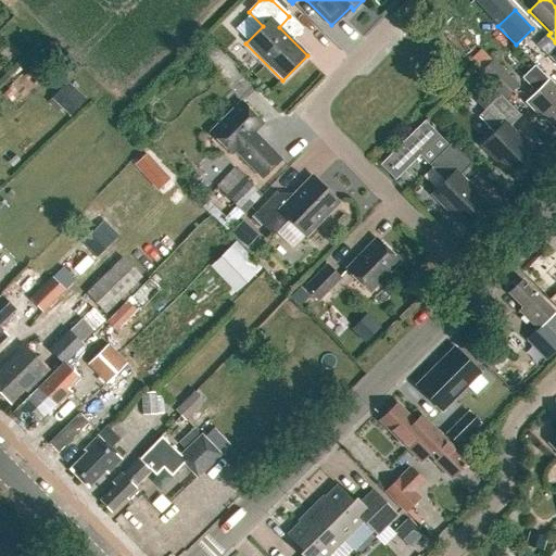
[(204,63),(217,57),(210,41),(197,48),(204,63)]
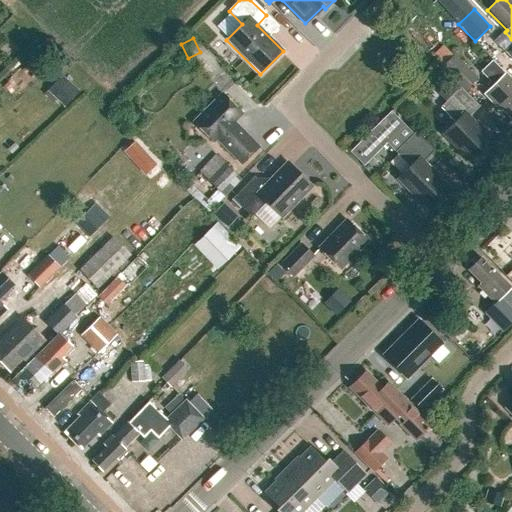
[(465,92),(477,80),(453,57),(441,69),(465,92)]
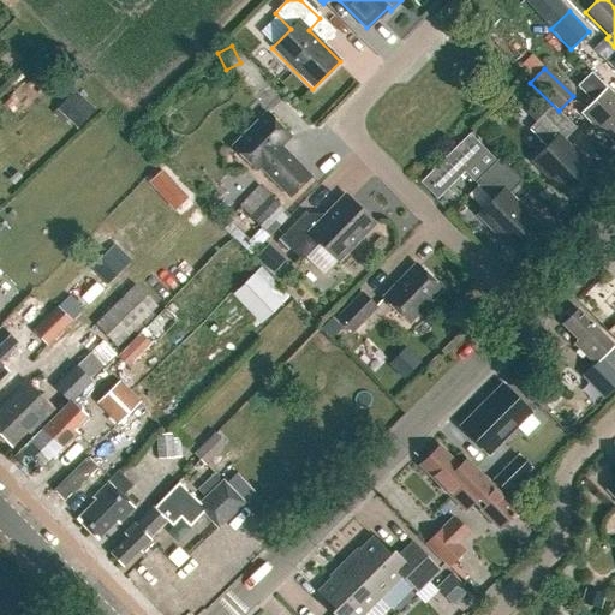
[(614,99),(591,75),(577,88),(592,103),(580,114),(598,133),(603,135),(614,145),(614,99)]
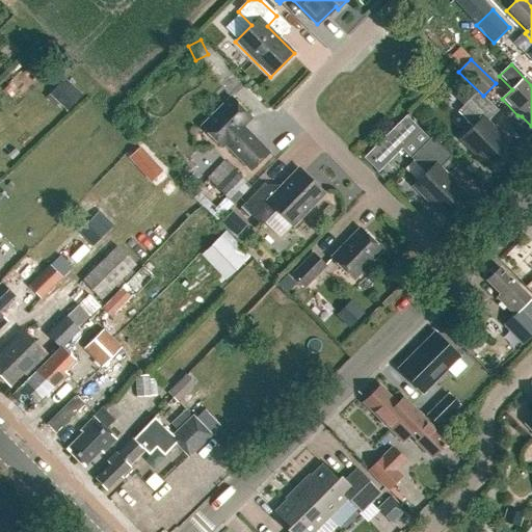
[(495,130),(487,123),(498,111),(478,91),(471,84),(456,99),(463,106),(457,112),(472,128),(459,140),(490,173),(513,150),(503,138),(504,137),(496,129),(495,130)]
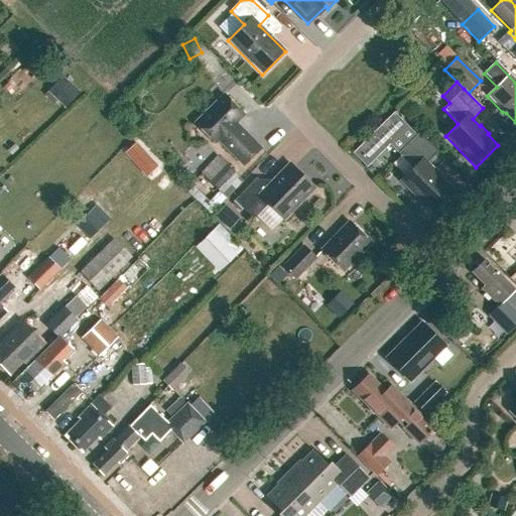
[(244,116),(223,95),(195,124),(215,144),(218,141),(243,166),(260,149),(236,124),(244,116)]
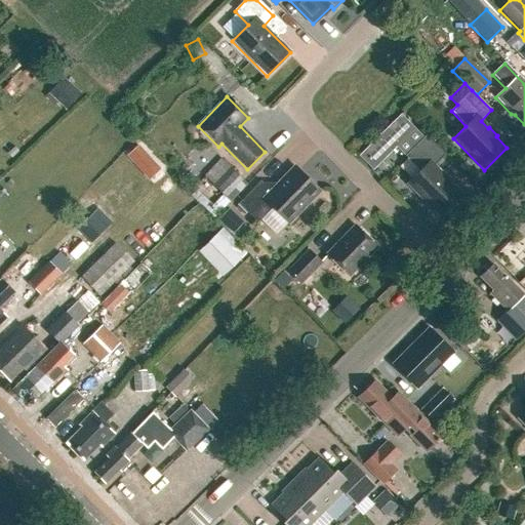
[(413,128),(400,115),(357,158),(369,171),(413,128)]
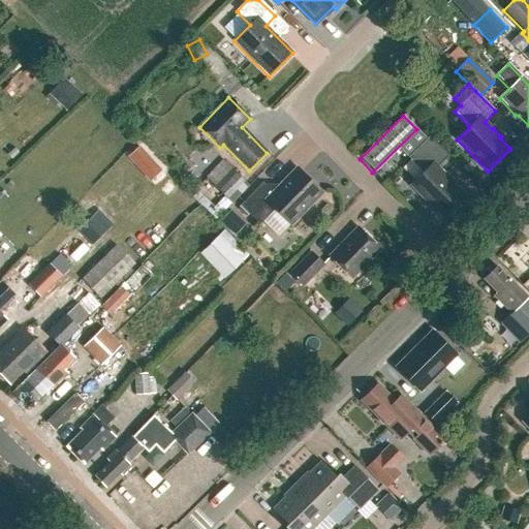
[(440,218),(464,194),(454,184),(455,183),(446,174),(444,176),(437,167),(448,157),(429,137),(407,158),(423,174),(409,186),(440,218)]
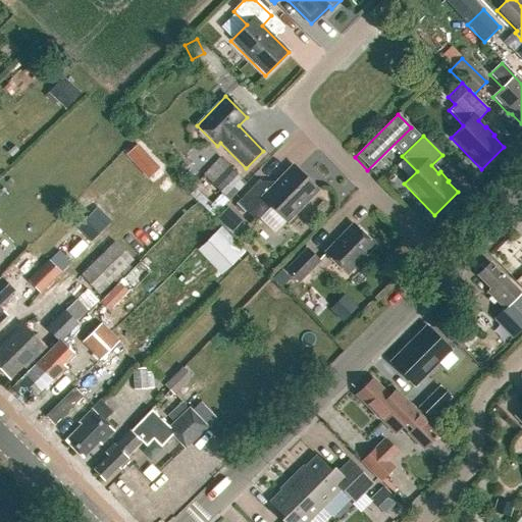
[(247,183),(220,158),(203,175),(229,201),(247,183)]
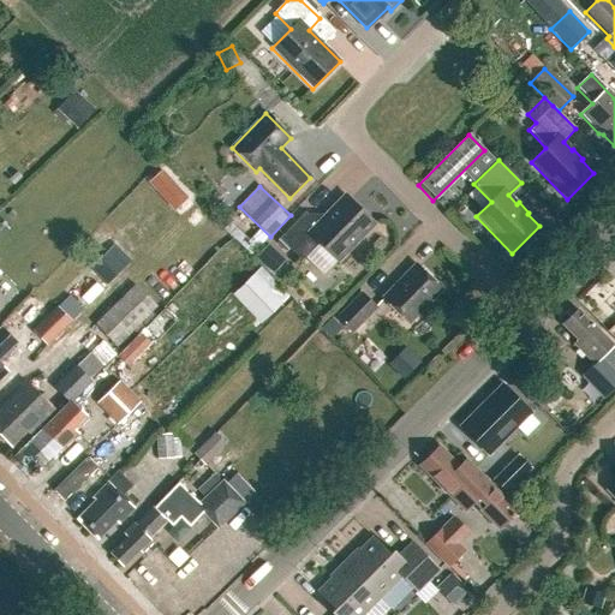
[(357,238),(372,222),(347,198),(332,214),(329,212),(324,216),(316,225),(305,214),(280,239),(302,261),(318,244),(338,262),(358,240),(357,238)]
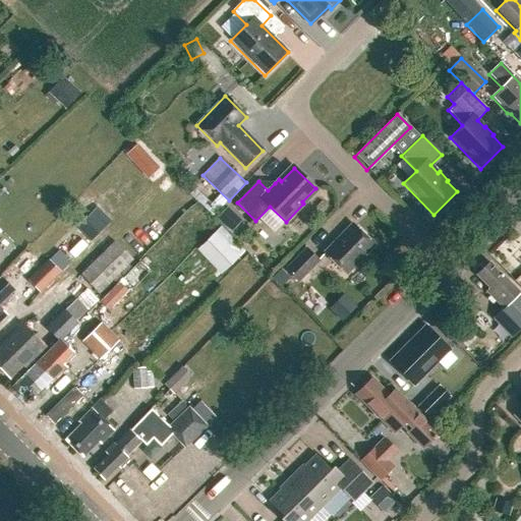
[(345,275),(373,245),(352,225),(325,253),(345,275)]
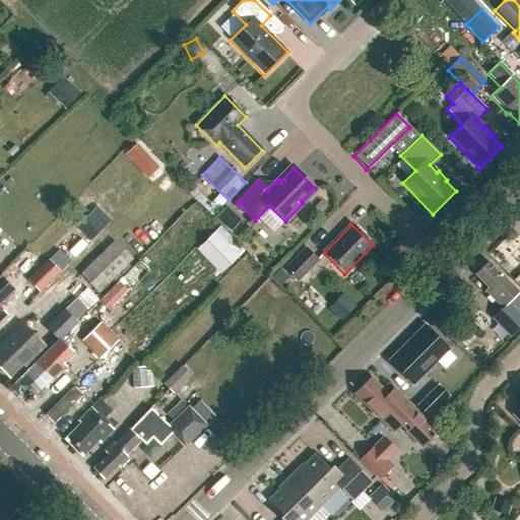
[(239,257),(246,251),(221,226),(215,233),(197,251),(220,275),(239,257)]
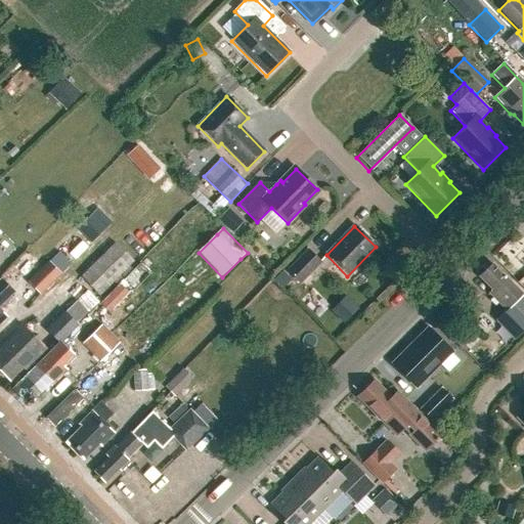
[(77,255),(85,247),(75,236),(67,244),(77,255)]
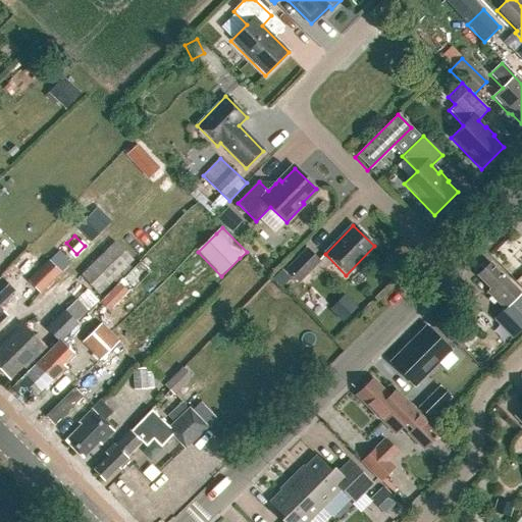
[(115,242),(81,275),(99,295),(134,261),(115,242)]
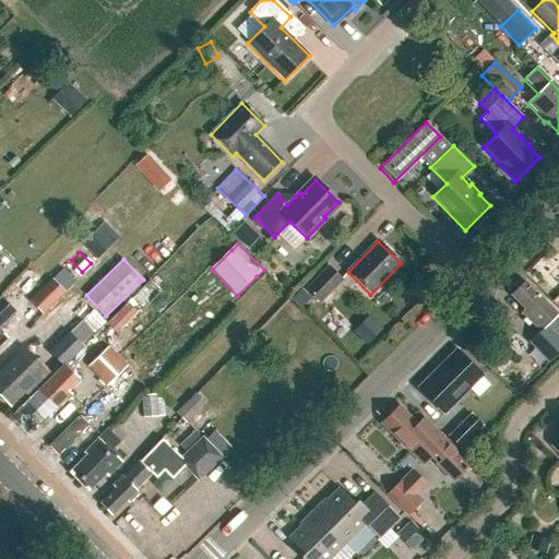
[(84,273),(82,272),(71,260),(62,270),(74,283),(84,273)]
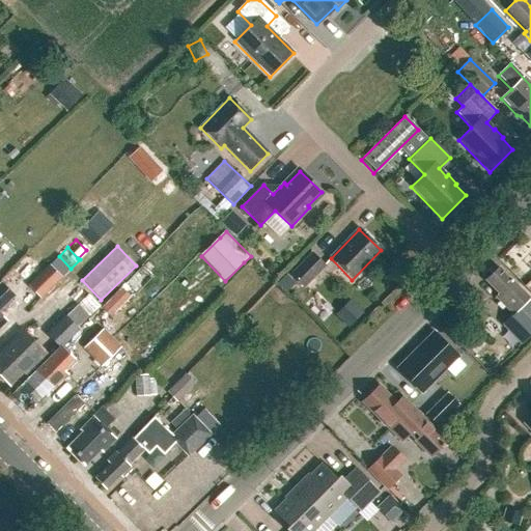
[(303,287),(325,267),(312,254),(290,276),(303,287)]
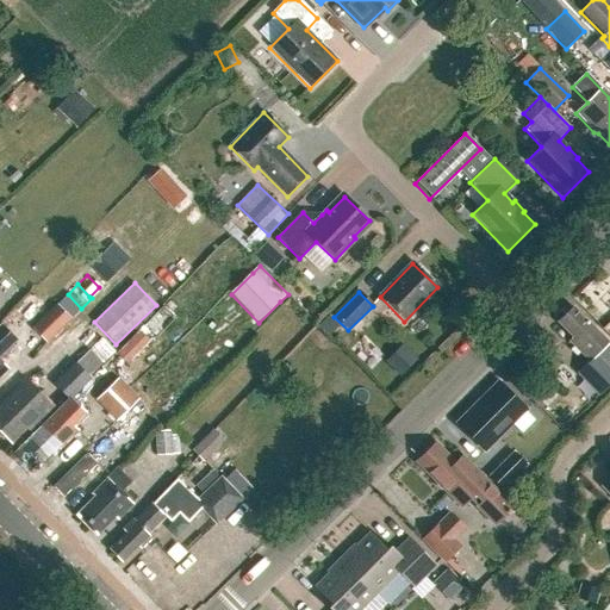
[(81,309),(68,294),(56,306),(32,329),(47,344),(82,309),(81,309)]
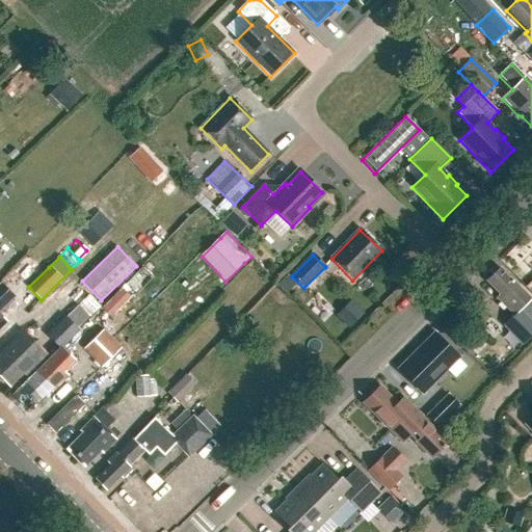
[(486,283),(499,295),(495,299),(512,317),(504,326),(523,346),(531,336),(531,321),(524,314),(531,306),(531,302),(500,270),(486,283)]
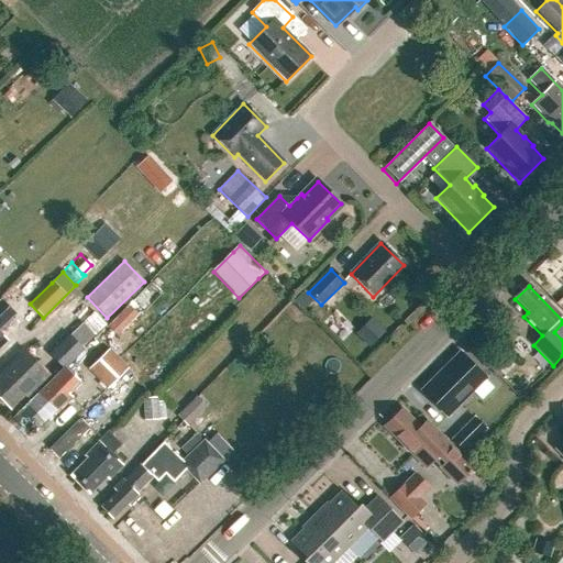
[(0,328),(14,316),(2,301),(0,302),(0,348),(7,341),(0,333),(0,328)]
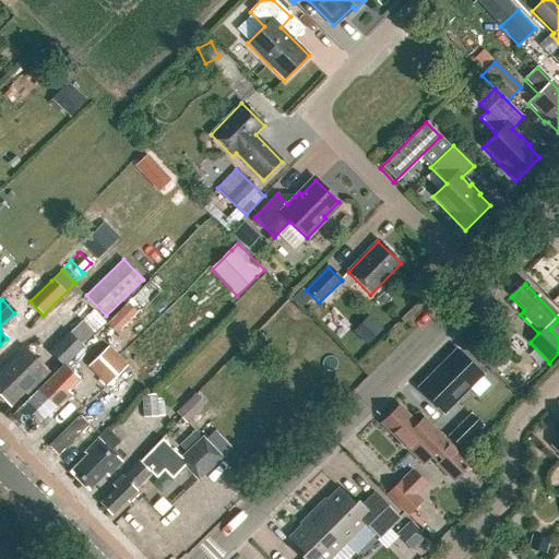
[(128,304),(108,324),(117,334),(138,313),(128,304)]
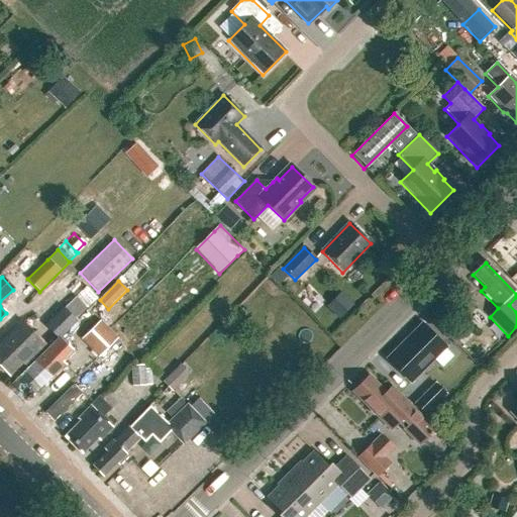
[(354,297),(348,291),(343,296),(350,302),(354,297)]
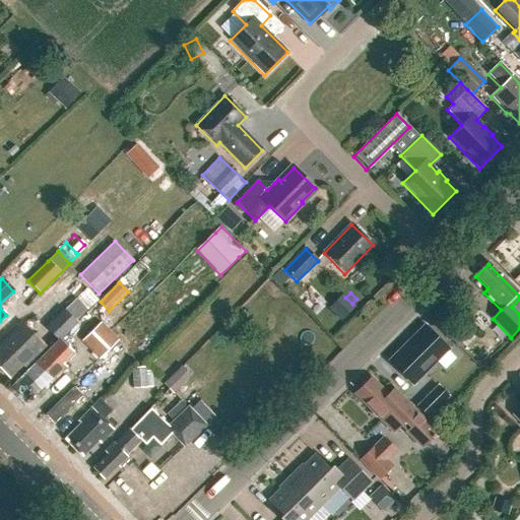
[(87,310),(76,299),(63,311),(46,328),(59,341),(68,332),(76,324),(75,323),(87,310)]
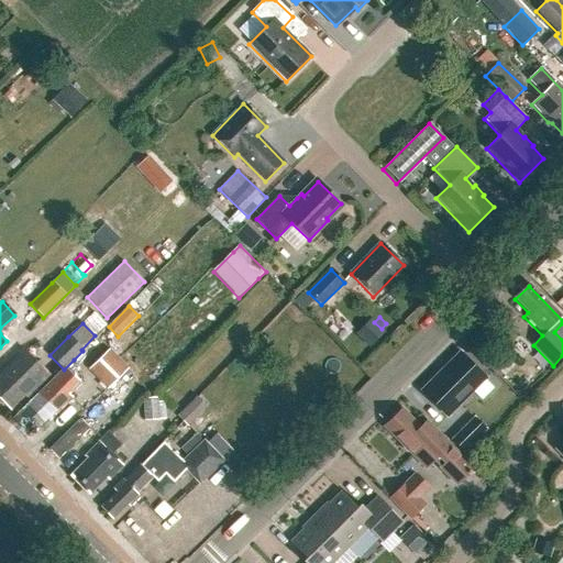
[(108,389),(129,368),(119,359),(110,349),(88,370),(98,378),(108,389)]
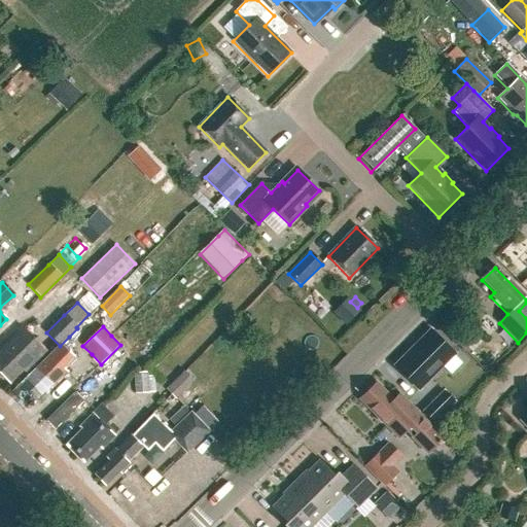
[(47,353),(23,327),(0,350),(0,373),(10,384),(23,371),(27,374),(47,353)]
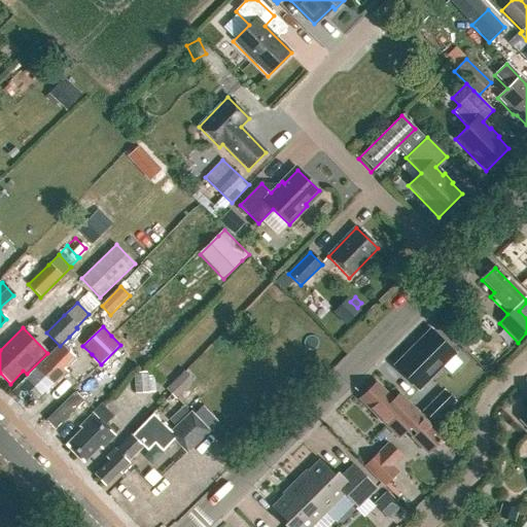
[(443,366),(455,354),(430,329),(394,365),(419,390),(443,366)]
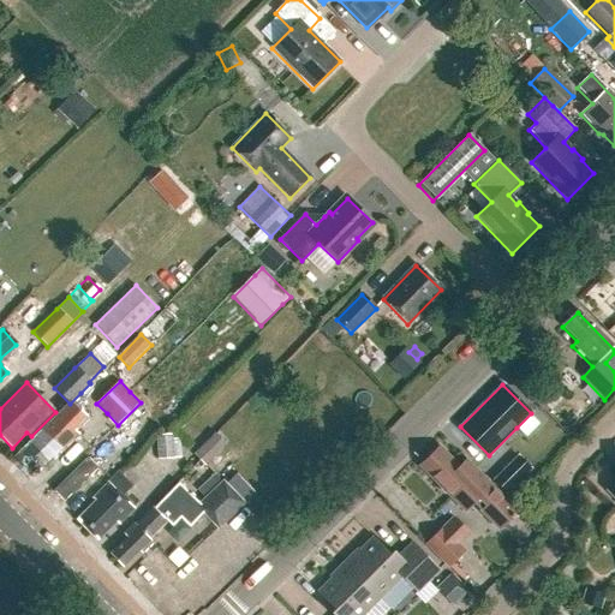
[(89,416),(73,400),(16,458),(30,472),(37,473),(51,459),(53,461),(78,437),(72,431),(89,416)]
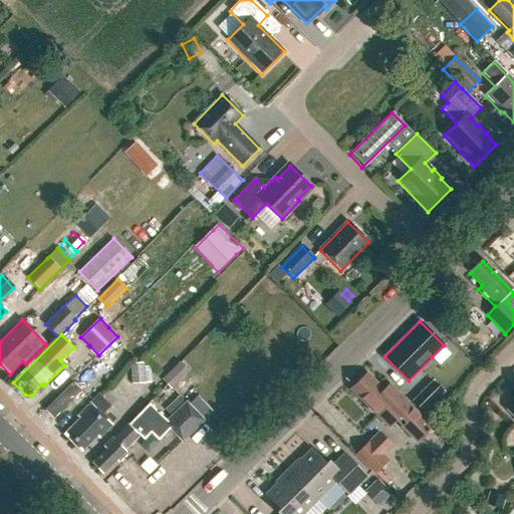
[(172,390),(189,371),(179,362),(162,380),(172,390)]
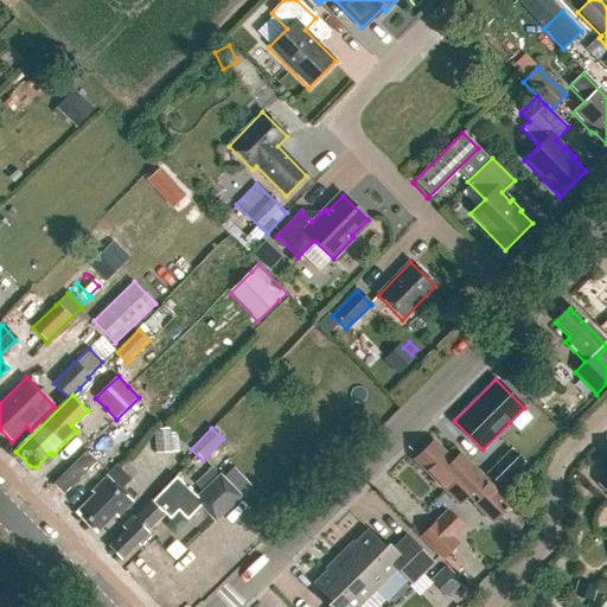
[(155,455),(172,453),(170,429),(153,430),(155,455)]
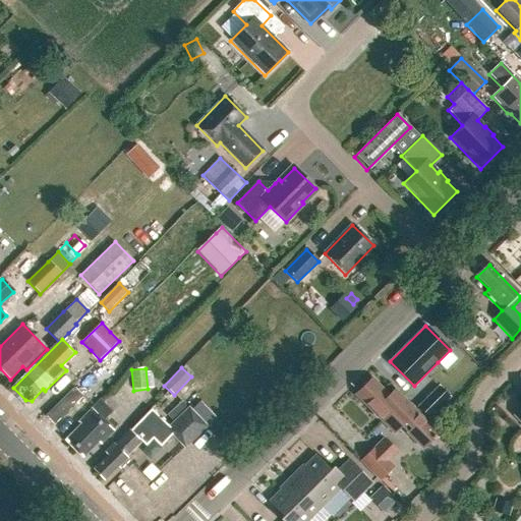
[(395,390),(389,396),(371,380),(368,382),(365,383),(362,386),(361,389),(355,396),(371,412),(372,416),(375,419),(380,420),(393,435),(401,427),(422,450),(439,435),(395,390)]
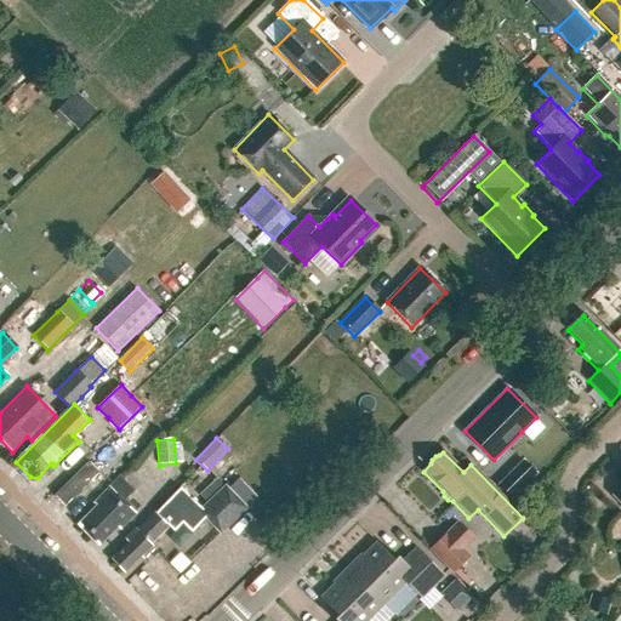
[(508,501),(533,477),(520,465),(496,488),(508,501)]
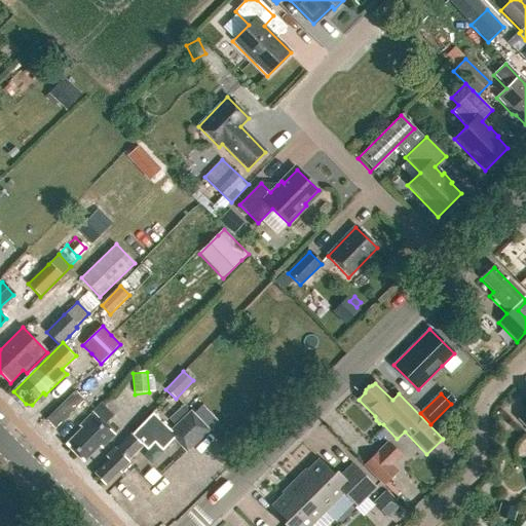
[(79,426),(81,429),(66,445),(83,462),(99,447),(102,450),(115,437),(104,425),(118,411),(107,400),(92,414),(92,413),(79,426)]
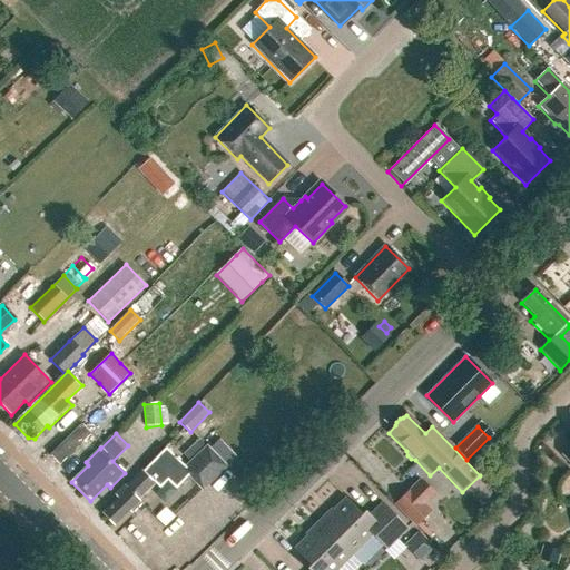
[(226,467),(236,457),(219,440),(209,449),(226,467)]
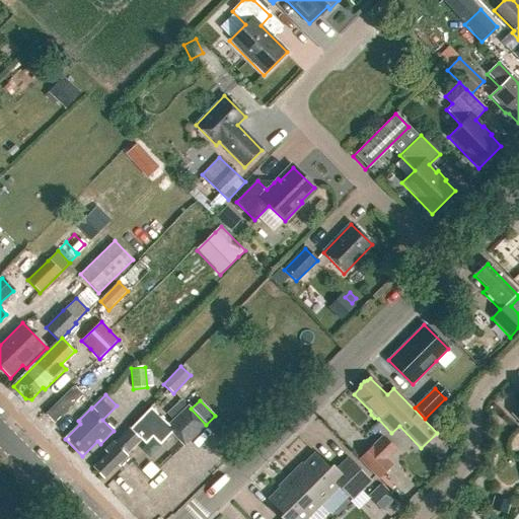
[(171,433),(184,446),(206,425),(191,409),(189,406),(168,426),(166,428),(171,433)]
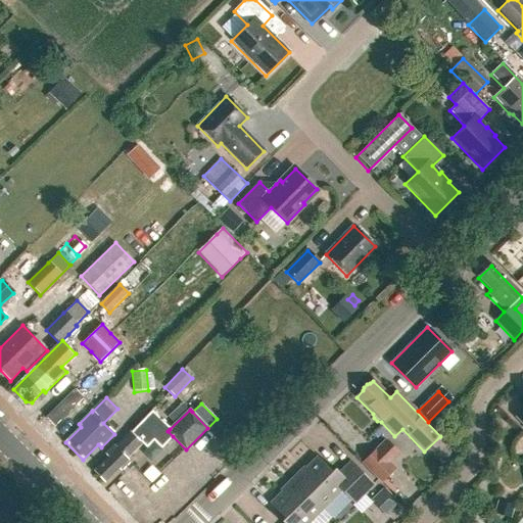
[(104,455),(107,458),(94,471),(105,481),(117,469),(121,472),(130,463),(127,460),(142,443),(146,446),(153,440),(160,448),(173,436),(168,431),(170,429),(152,411),(129,433),(114,446),(113,445),(104,455)]
